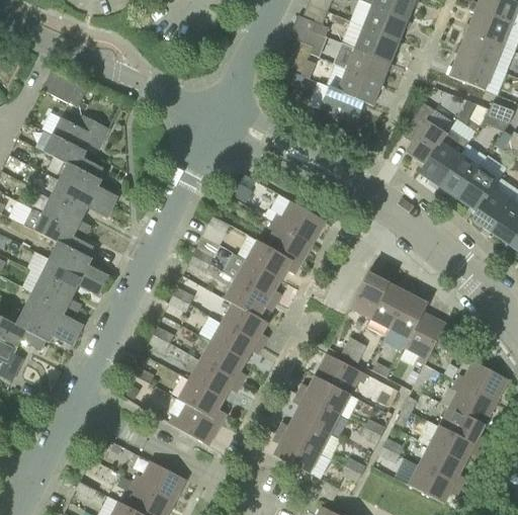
[(408,18),(415,0),(363,0),(372,4),(408,18)]
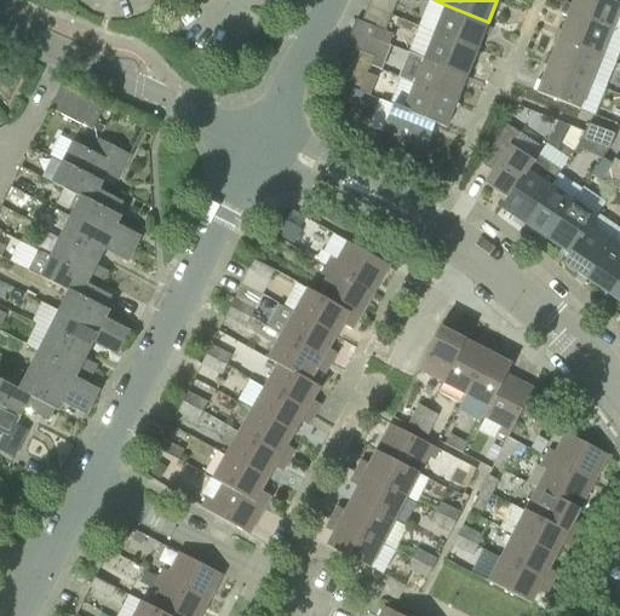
[(573,0),(568,12),(609,29),(619,3),(614,0),(573,0)]
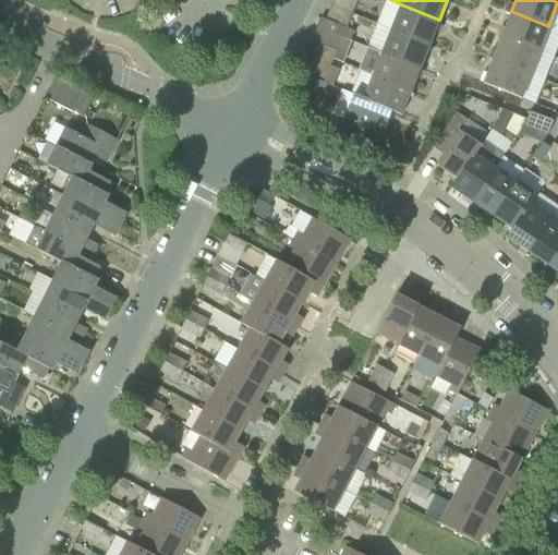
[(439,20),(401,4),(391,27),(429,44),(439,20)]
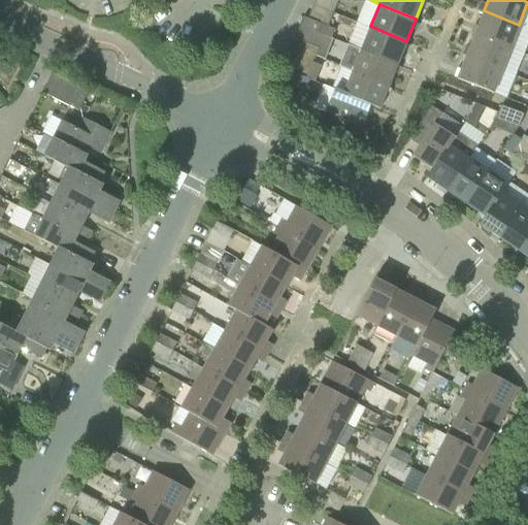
[(509,46),(519,25),(484,10),(474,33),(509,46)]
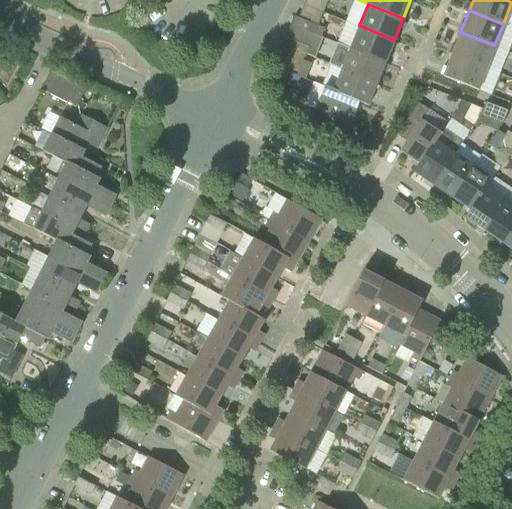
[(305,29),(308,20),(298,17),(298,16),(294,14),(294,15),(285,37),(290,39),(309,47),(306,53),(315,57),(323,37),(320,35),(305,29)]
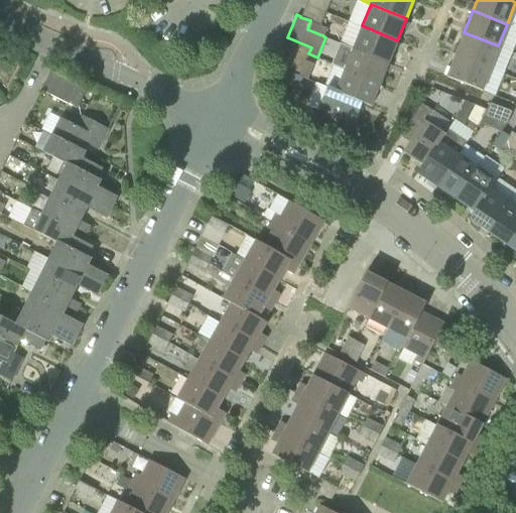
[(323,35),(327,26),(310,20),(307,29),(323,35)]
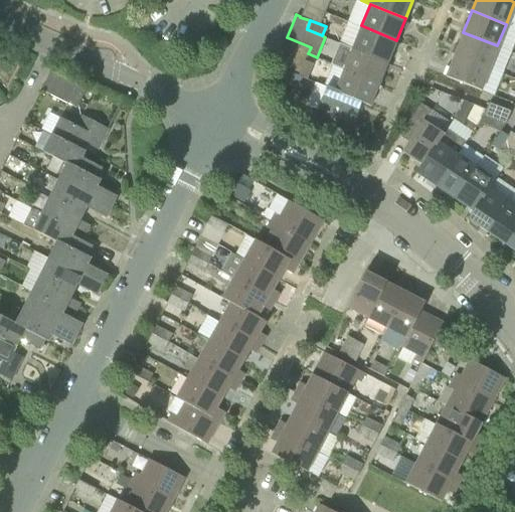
[(339,41),(353,46),(388,61),(396,40),(361,25),(347,21),(339,41)]
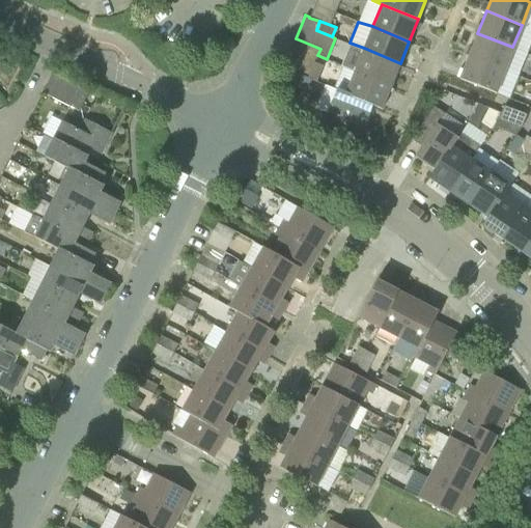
[(512,47),(477,33),(469,55),(504,68),(518,75),(527,53),(512,47)]
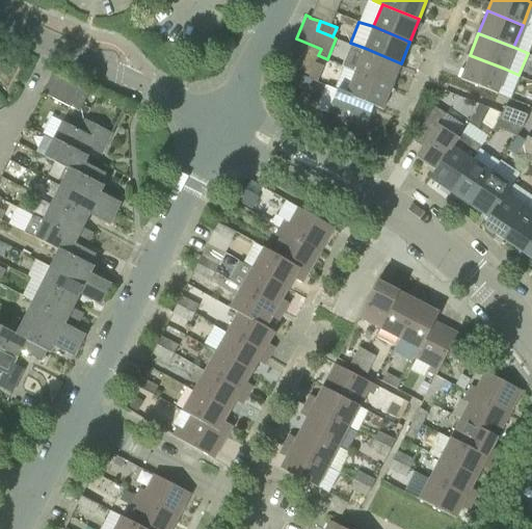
[(296,53),(315,61),(316,61),(318,55),(321,49),(301,41),(296,53)]
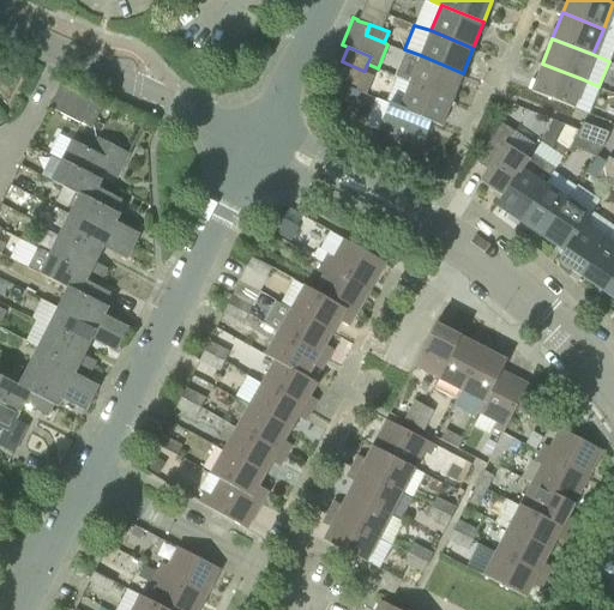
[(452,98),(463,73),(421,55),(410,82),(452,98)]
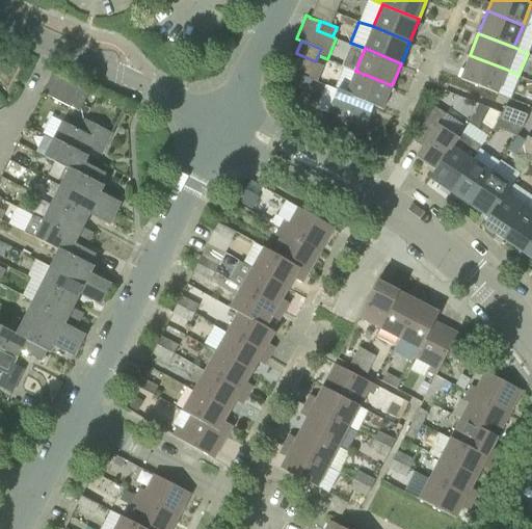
[(296,72),(296,73),(309,78),(315,61),(296,53),(290,69),(290,70),(296,72)]
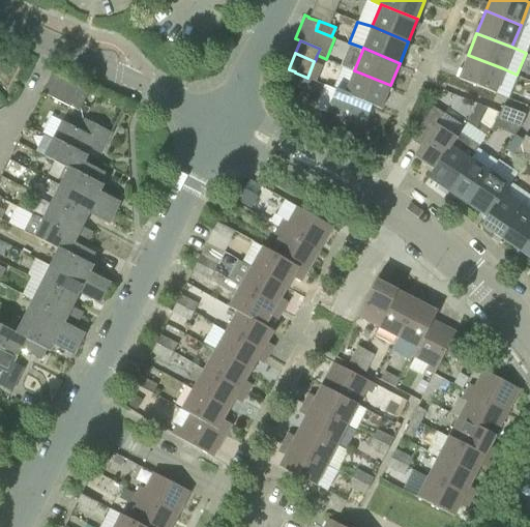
[(503,68),(468,55),(460,76),(459,77),(494,91),(503,68)]
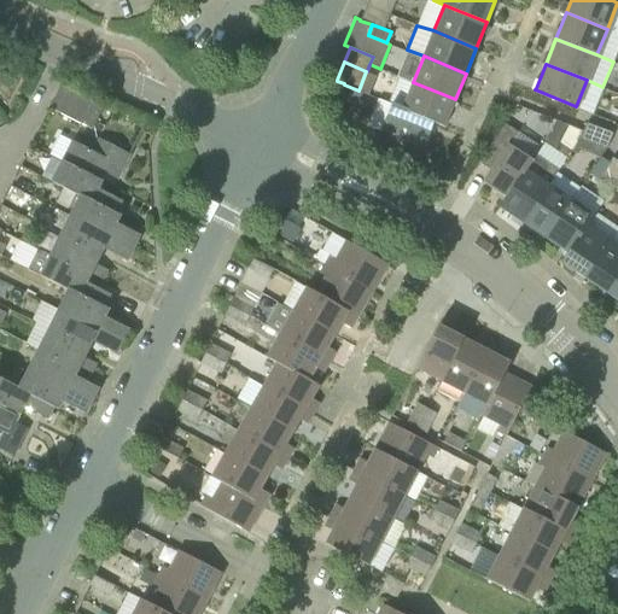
[(375,74),(367,71),(366,71),(359,91),(362,92),(368,94),(375,74)]
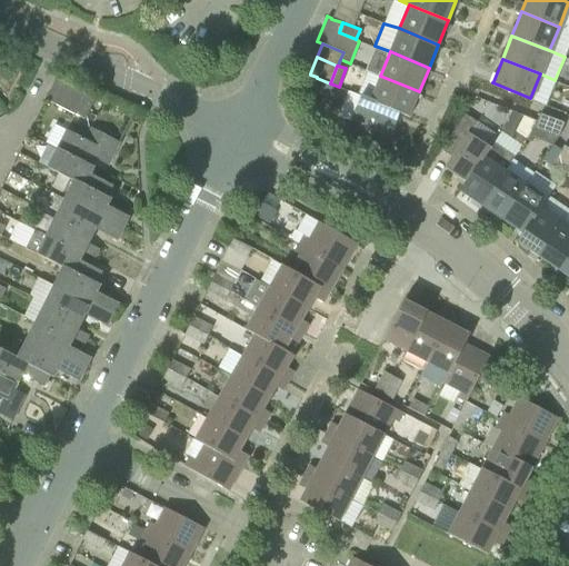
[(419,91),(380,76),(367,70),(357,93),(400,110),(400,111),(410,116),(419,91)]
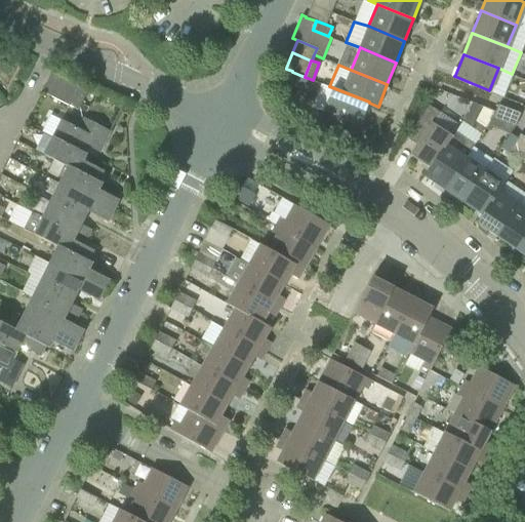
[(79,107),(82,102),(88,90),(51,71),(42,89),(79,108),(79,107)]
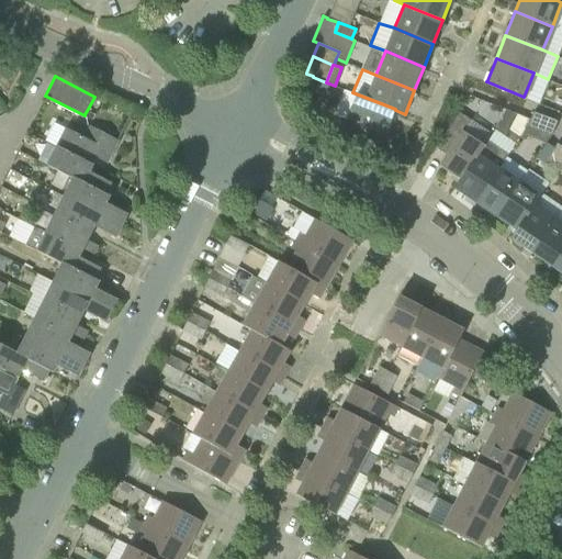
[(313,77),(310,85),(326,91),(329,84),(326,82),(313,77)]
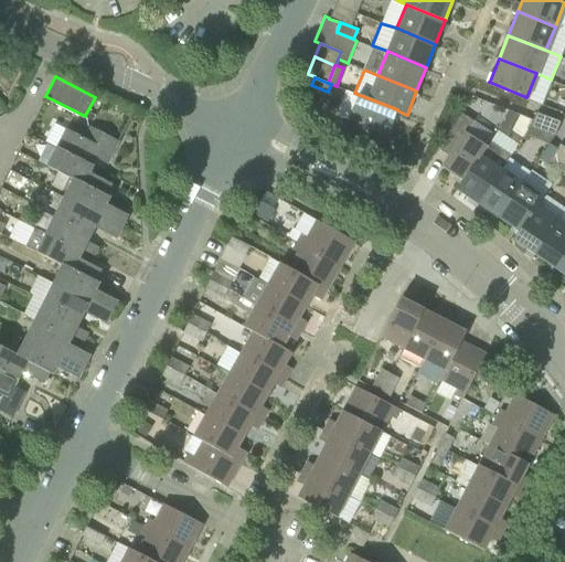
[(387,134),(397,110),(397,109),(354,93),(343,88),(334,113),(387,134)]
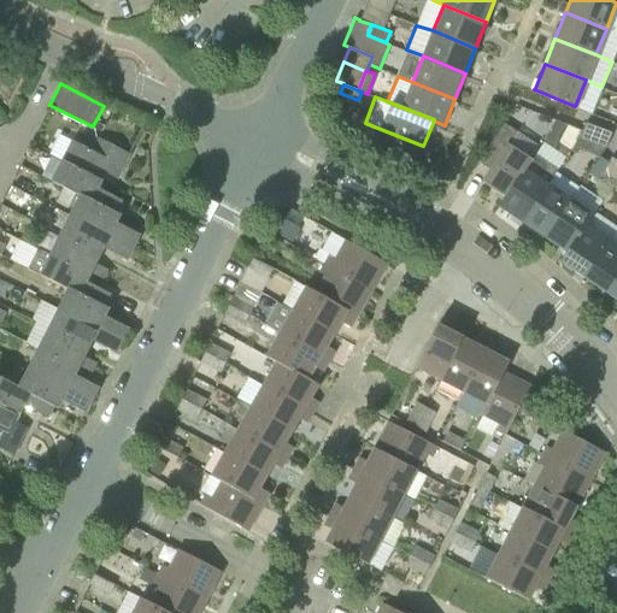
[(104,124),(97,119),(93,125),(101,130),(104,124)]
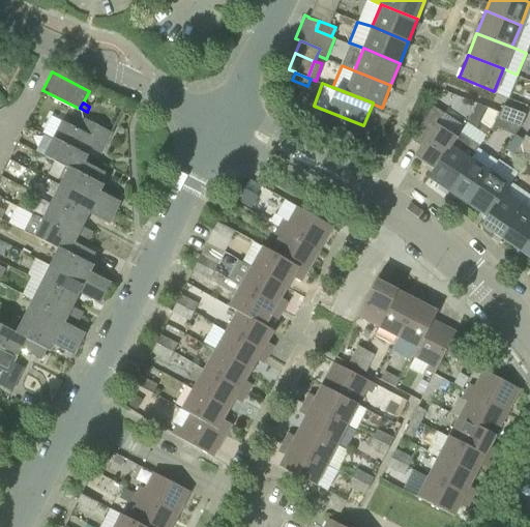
[(493,124),(507,130),(512,122),(521,126),(526,113),(503,104),(500,110),(498,116),(493,124)]
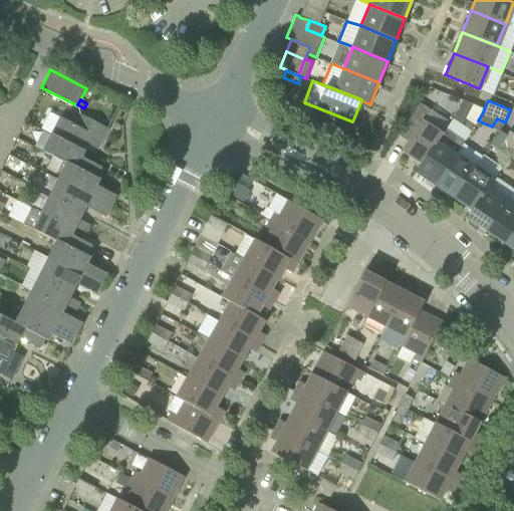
[(422,163),(444,132),(424,118),(430,108),(420,101),(399,134),(409,140),(402,150),(421,163),(422,163)]
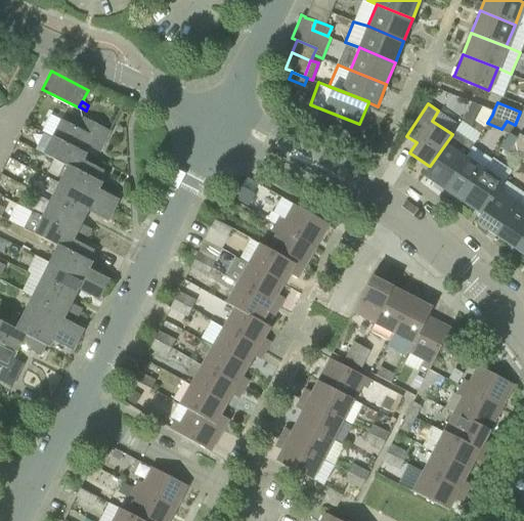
[(480,109),(470,105),(469,109),(463,119),(471,125),(480,109)]
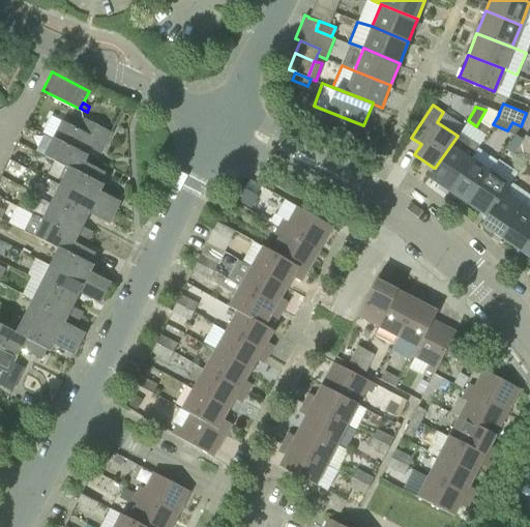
[(100,152),(112,130),(84,116),(82,119),(66,112),(54,138),(87,154),(91,147),(100,152)]
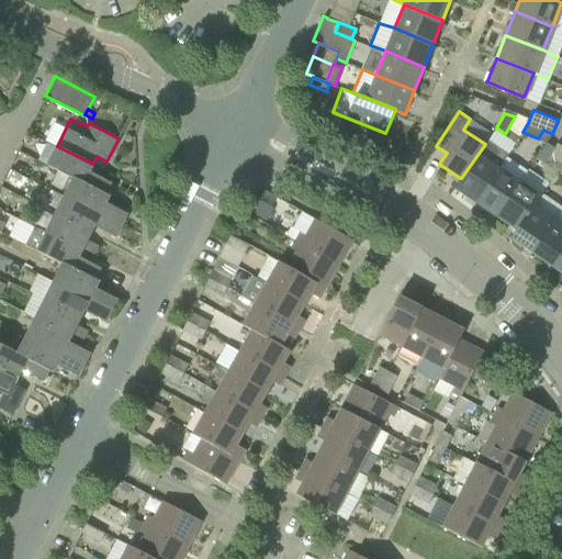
[(454,187),(475,201),(499,167),(508,154),(489,140),(485,144),(461,178),(460,178),(454,187)]
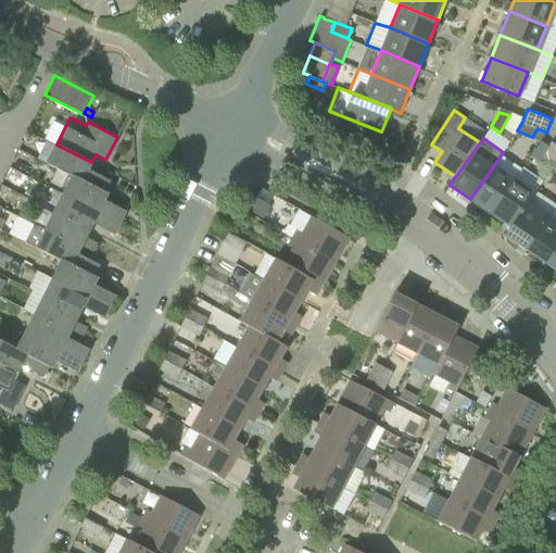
[(531,155),(538,160),(548,145),(542,140),(531,155)]
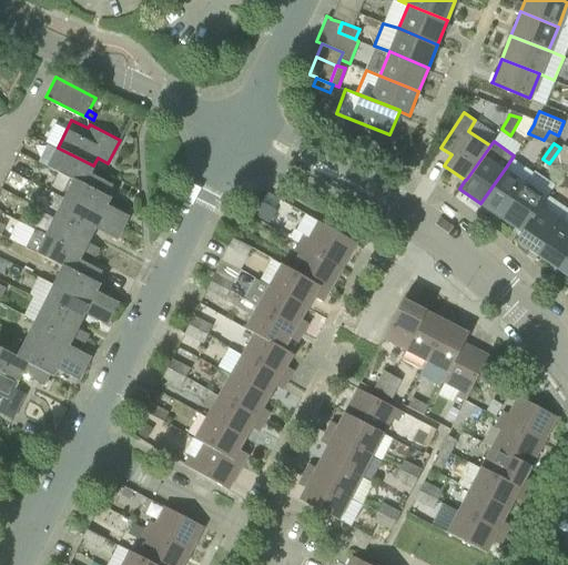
[(560,148),(549,163),(564,172),(567,164),(567,147),(563,143),(560,148)]
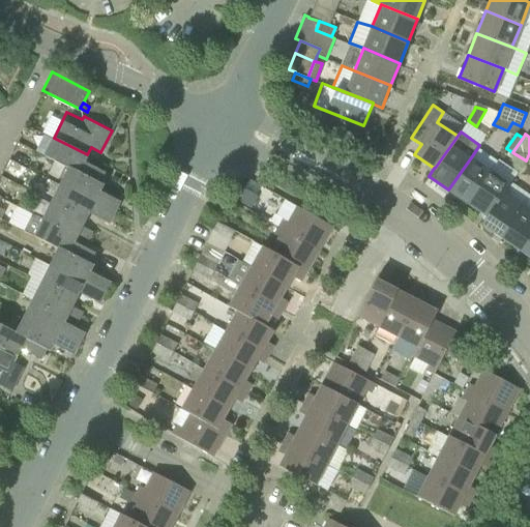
[(87,154),(54,138),(45,155),(68,167),(99,181),(105,171),(93,166),(92,167),(88,165),(89,165),(84,162),(87,154)]
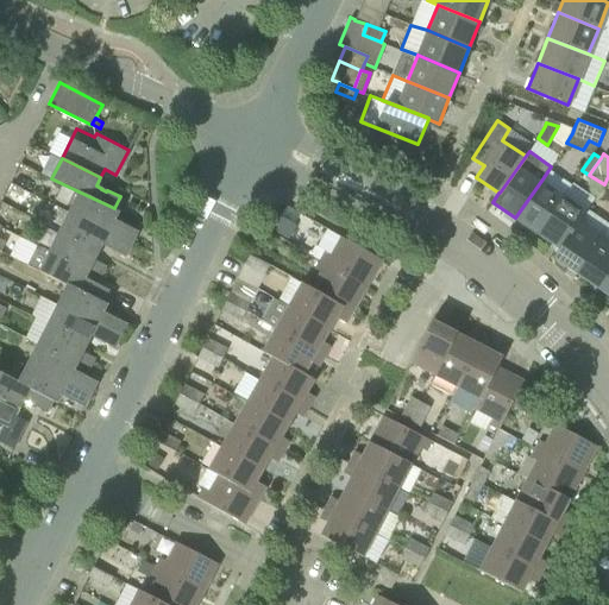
[(541,181),(515,218),(538,233),(564,196),(541,181)]
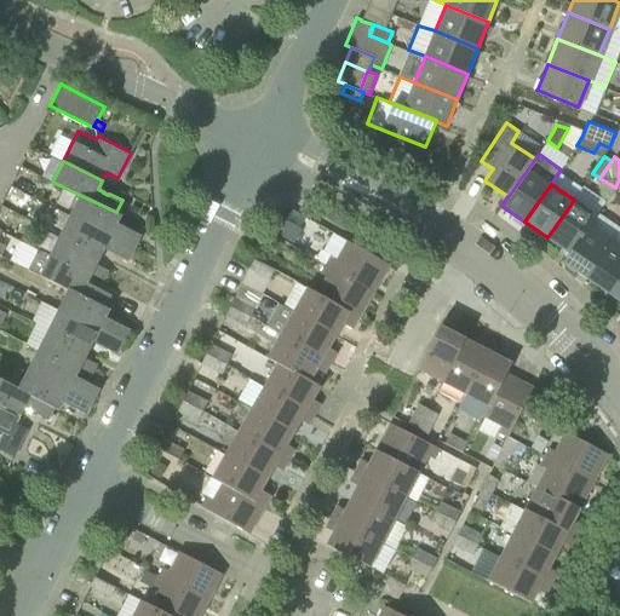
[(135,246),(141,234),(127,228),(126,229),(122,228),(122,226),(116,224),(121,214),(116,212),(80,195),(70,214),(135,246)]
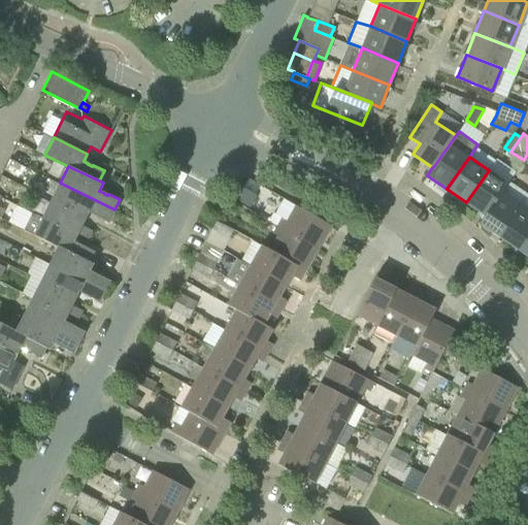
[(486,215),(502,192),(507,184),(489,170),(466,202),(485,215),(486,215)]
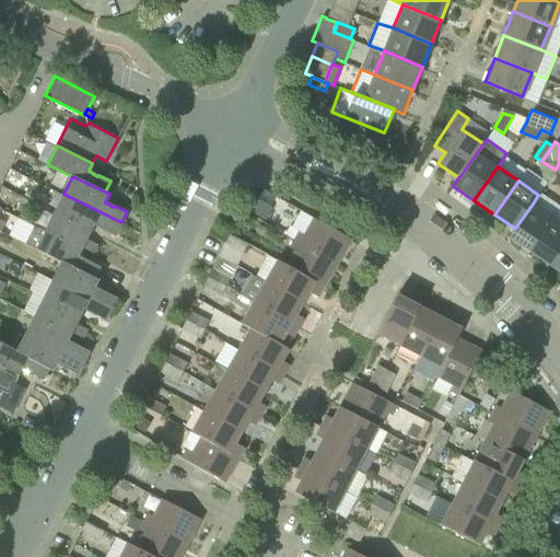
[(104,228),(116,234),(121,222),(63,194),(55,212),(91,230),(95,222),(101,225),(101,224),(105,227),(104,228)]
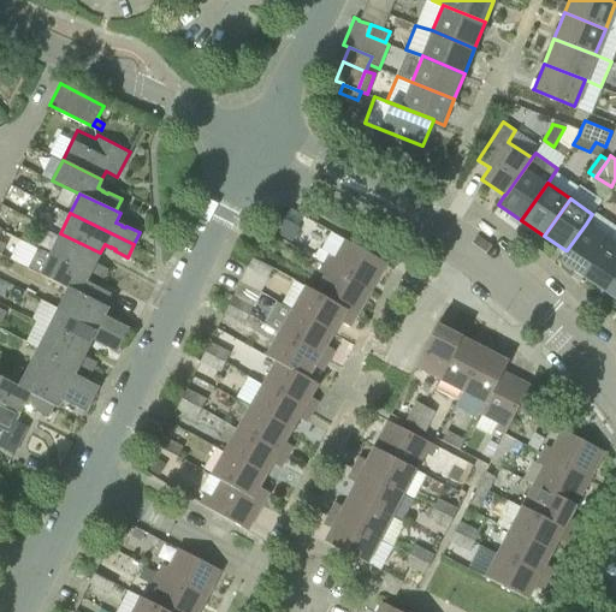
[(298,226),(280,217),(273,230),(291,239),(298,226)]
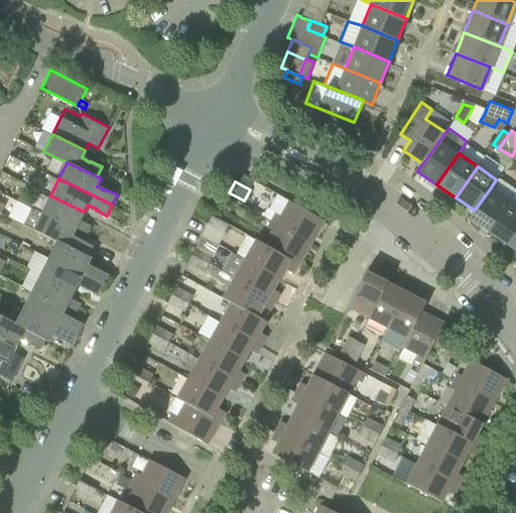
[(489,231),(510,201),(491,187),(475,210),(474,210),(469,218),(489,231)]
